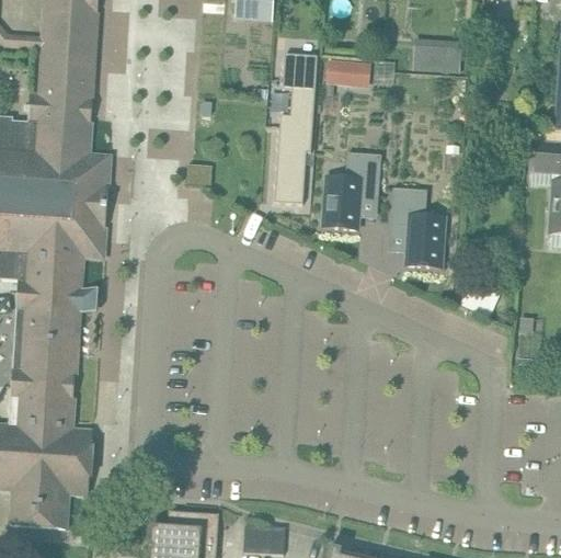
[(0,277),(19,280),(19,283),(18,292),(16,307),(13,369),(12,384),(11,395),(20,395),(20,398),(19,417),(18,426),(14,426),(0,424),(0,487),(14,488),(12,523),(65,526),(65,521),(66,494),(67,491),(88,493),(88,484),(91,432),(70,430),(71,421),(72,408),(76,350),(76,344),(78,311),(80,288),(81,259),(103,260),(107,189),(109,156),(88,155),(99,0),(0,0),(0,46),(42,49),(39,95),(31,95),(29,120),(13,118),(13,115),(0,113),(0,277)]
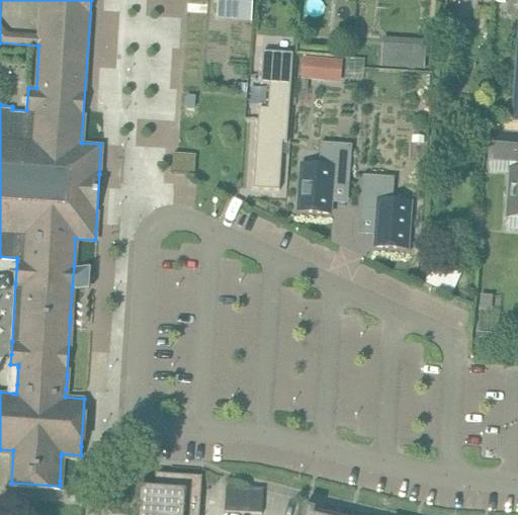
[(219,0),(218,14),(250,16),(251,0),(219,0)]
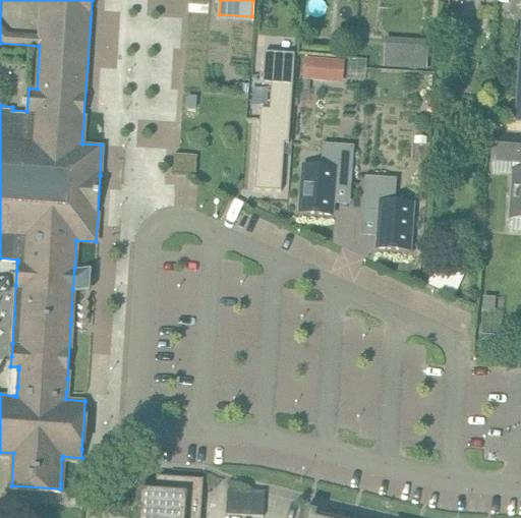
[(427,45),(384,43),(383,64),(426,67),(427,45)]
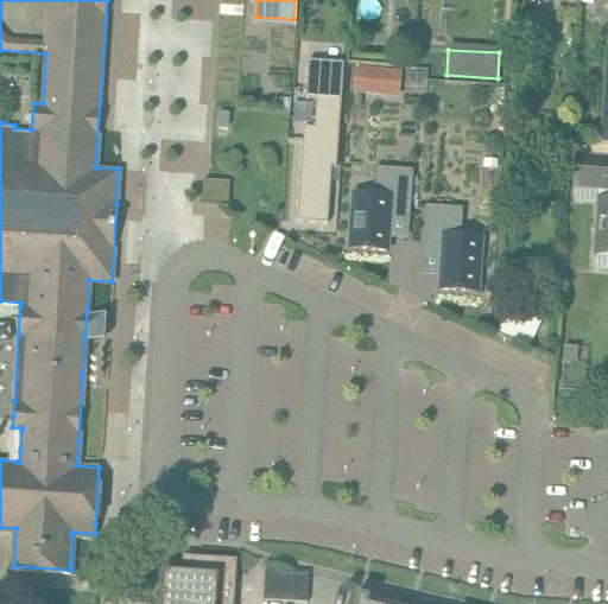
[(303,124),(297,218),(328,221),(330,177),(331,164),(336,164),(343,59),(308,57),(305,96),(316,97),(314,125),(303,124)]
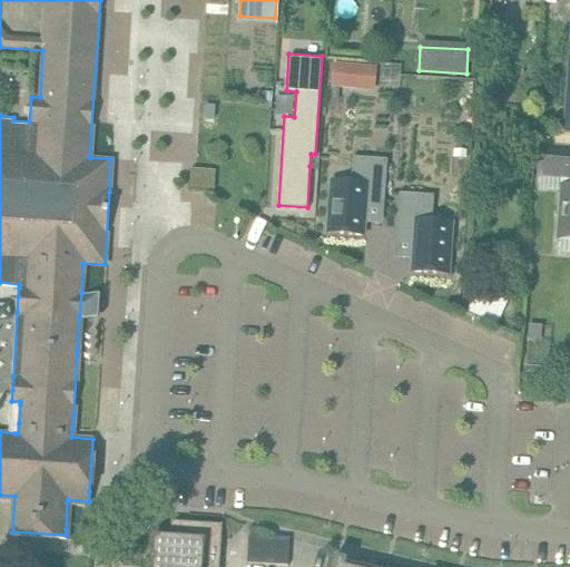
[(333,85),(373,88),(374,64),(334,60),(333,85)]
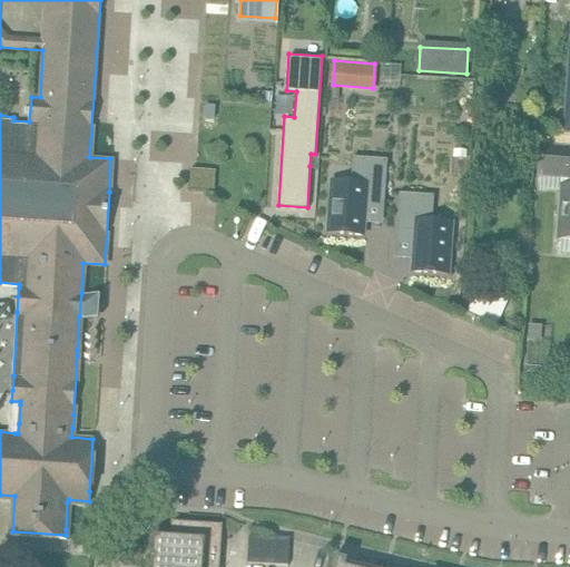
[(569,146),(540,144),(538,173),(562,175),(558,236),(569,237),(569,146)]
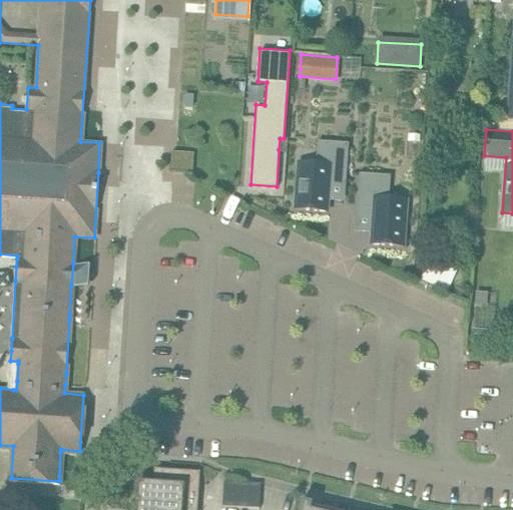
[(298,161),(295,206),(327,208),(328,198),(329,178),(346,179),(349,140),(317,138),(316,162),(298,161)]
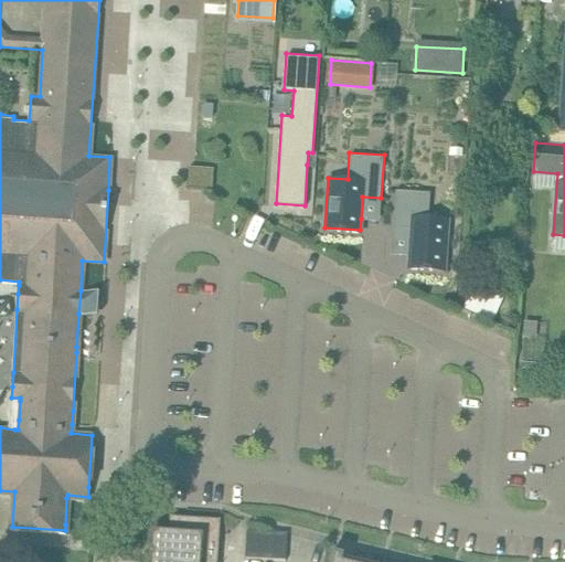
[(395,189),(393,231),(411,232),(409,254),(408,266),(444,268),(447,219),(428,218),(430,191),(395,189)]
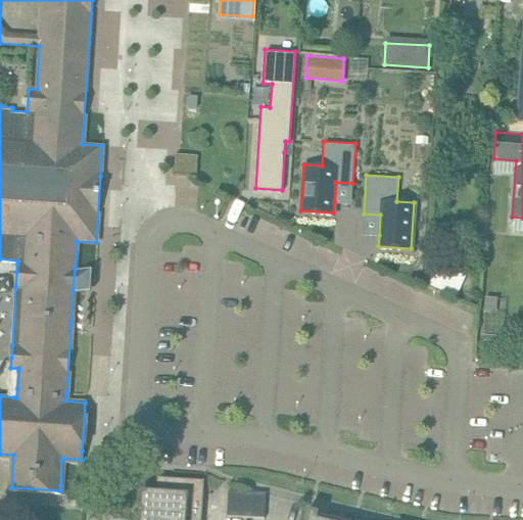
[(200,519),(203,479),(157,476),(156,490),(141,489),(139,519),(200,519)]
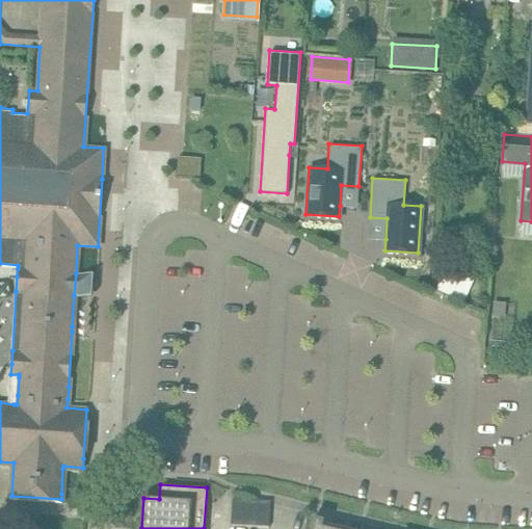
[(269,499),(232,497),(230,523),(268,525),(269,499)]
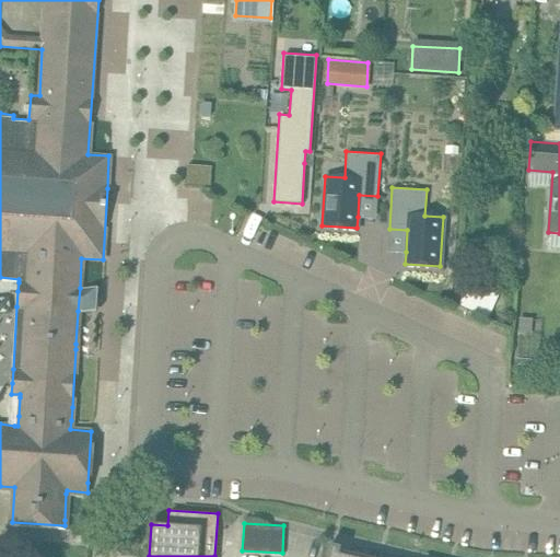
[(340,549),(327,546),(325,556),(347,556),(349,553),(340,552),(340,549)]
